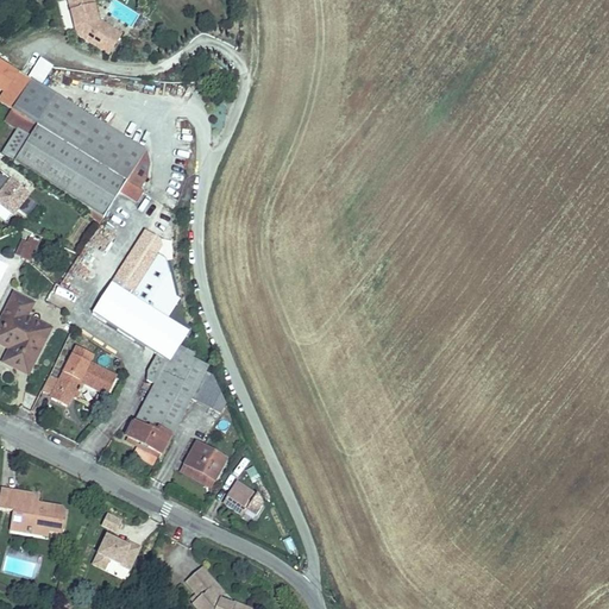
[(95,14),(92,0),(67,0),(73,22),(76,20),(77,25),(75,29),(106,49),(119,29),(95,14)]
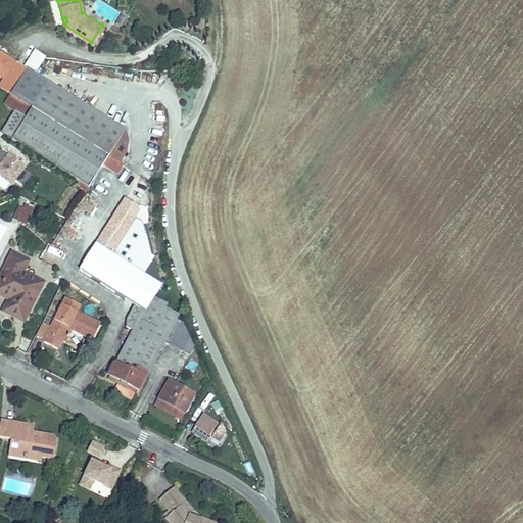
[(29,55),(27,59),(37,66),(40,62),(29,55)]
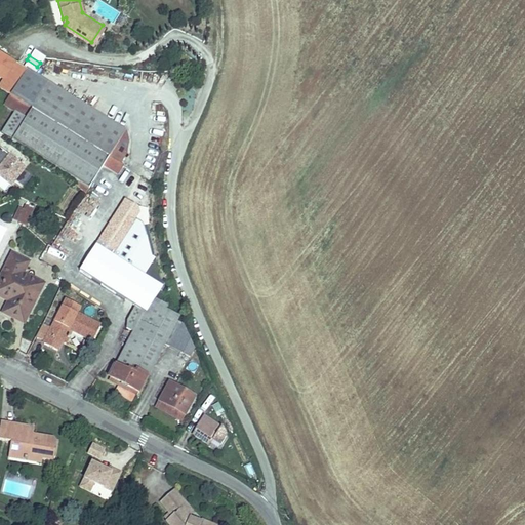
[(8,87),(30,102),(79,133),(106,152),(120,161),(127,148),(128,137),(125,125),(37,67),(27,59),(8,87)]
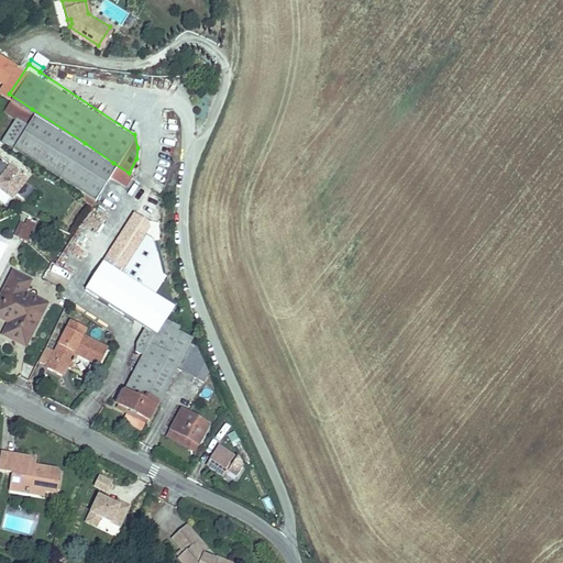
[(0,106),(24,121),(32,109),(9,94),(0,105),(0,106)]
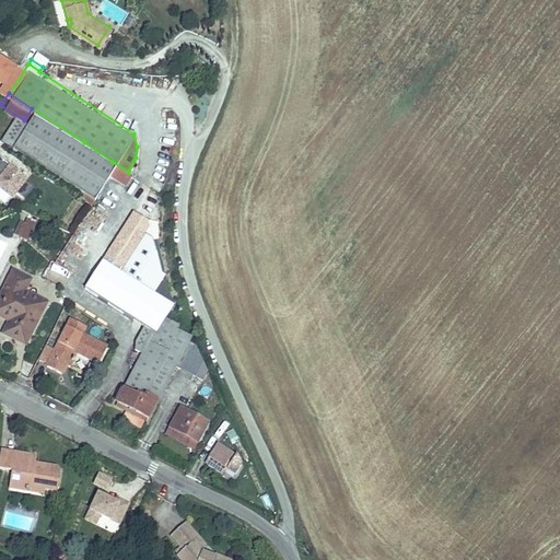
[(84,142),(32,108),(24,120),(10,143),(81,189),(92,196),(107,171),(113,162),(84,142)]
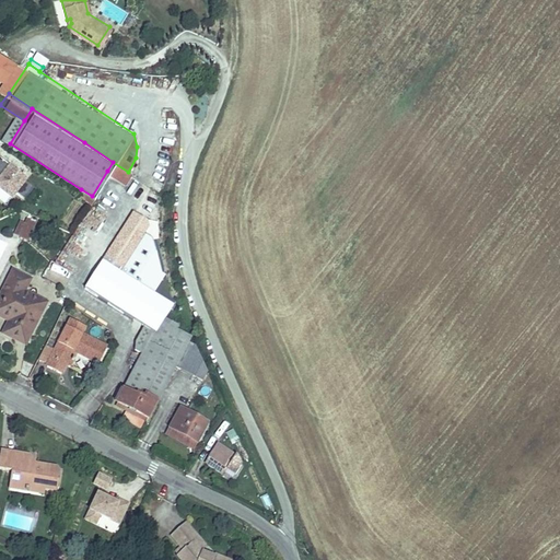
[(0,184),(8,190),(24,172),(0,151),(0,184)]
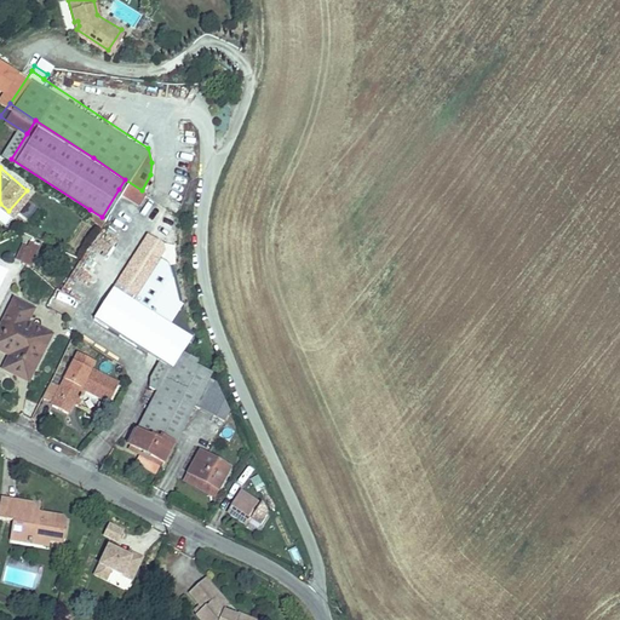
[(142,190),(125,179),(119,189),(137,200),(143,190),(142,190)]
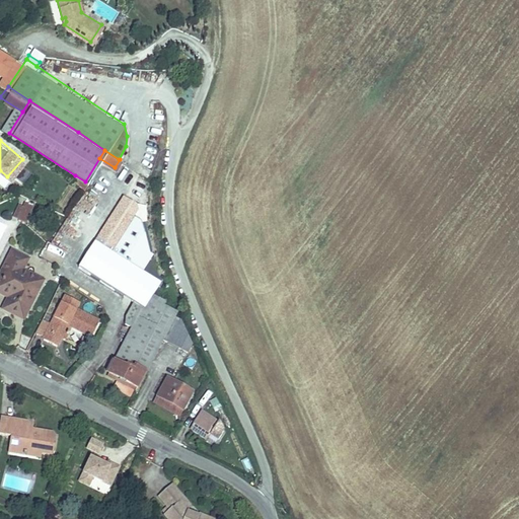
[(85,181),(75,175),(71,180),(80,187),(85,181)]
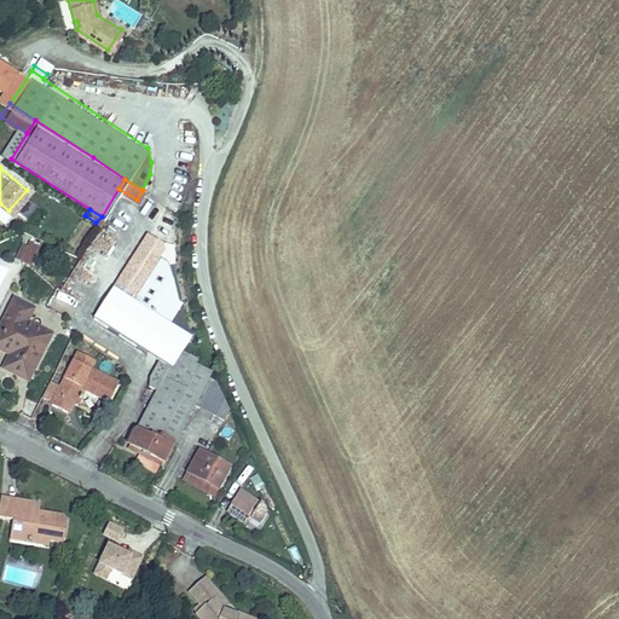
[(202,412),(215,387),(208,383),(212,376),(201,370),(190,363),(184,359),(194,341),(171,327),(181,307),(173,268),(160,261),(166,254),(163,244),(145,233),(93,320),(166,364),(158,391),(165,394),(134,446),(165,464),(197,410),(202,412)]
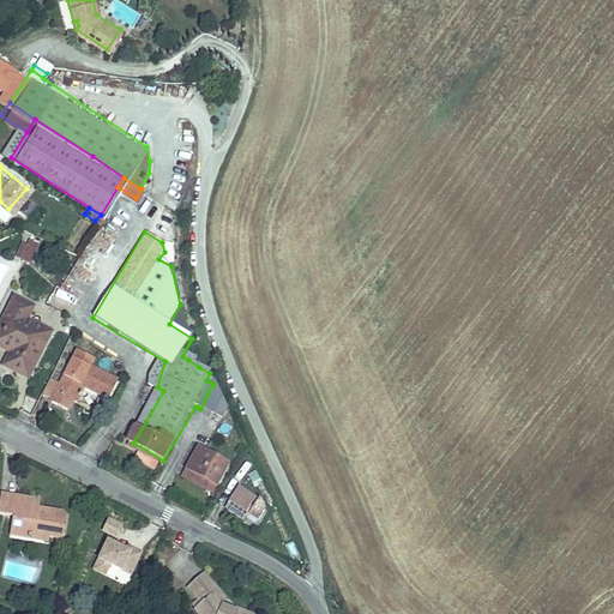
[(12,252),(23,258),(32,240),(25,235),(24,239),(20,238),(12,252)]
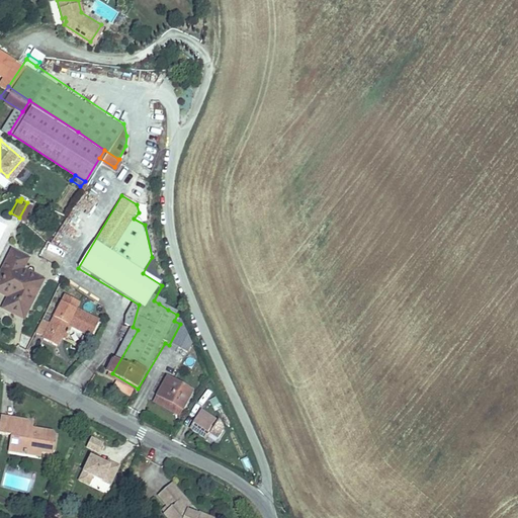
[(49,245),(44,257),(61,263),(66,250),(49,245)]
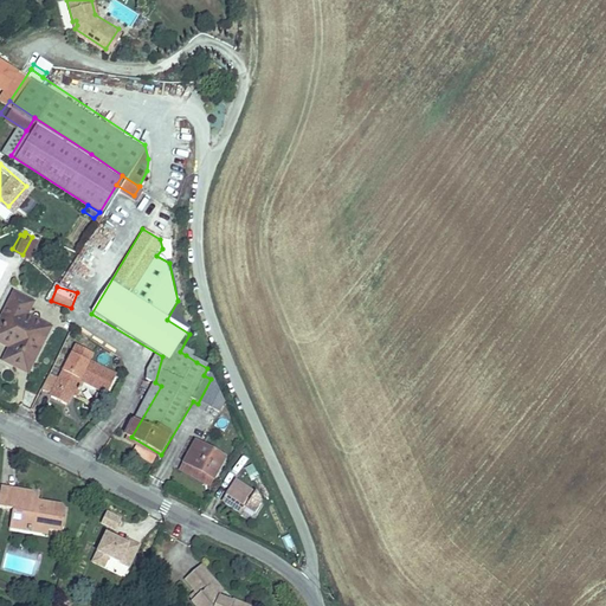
[(0,346),(0,360),(8,366),(19,346),(26,349),(38,327),(14,314),(23,298),(6,289),(0,298),(0,345),(0,346)]
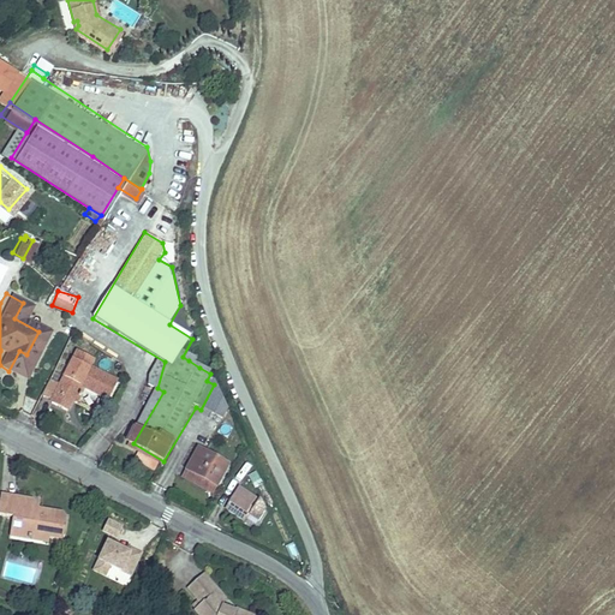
[(52,377),(43,374),(39,381),(33,394),(42,399),(41,401),(57,407),(70,381),(97,394),(107,371),(78,359),(81,350),(66,344),(52,377)]
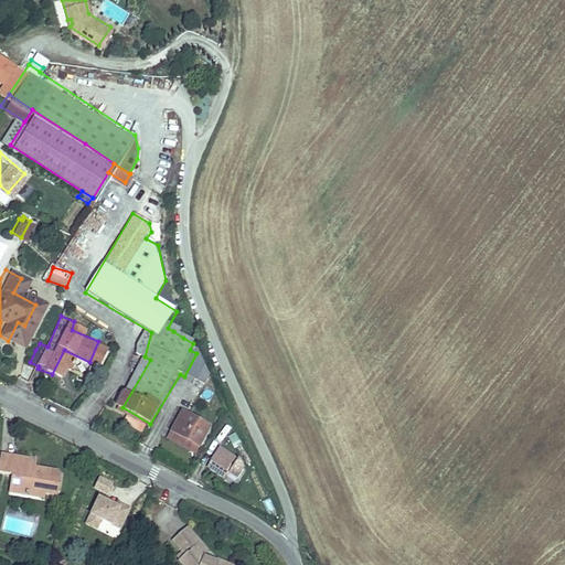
[(18,322),(8,341),(16,344),(24,326),(18,322)]
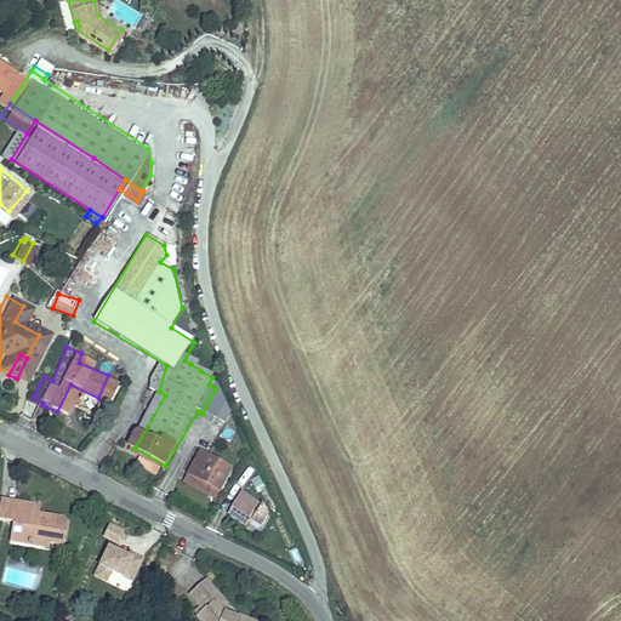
[(193,359),(191,364),(201,371),(204,365),(193,359)]
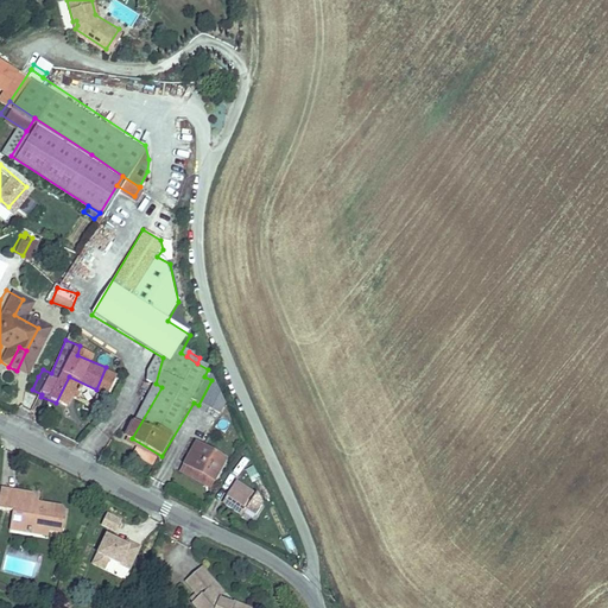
[(215,382),(211,380),(198,405),(222,418),(228,409),(215,382)]
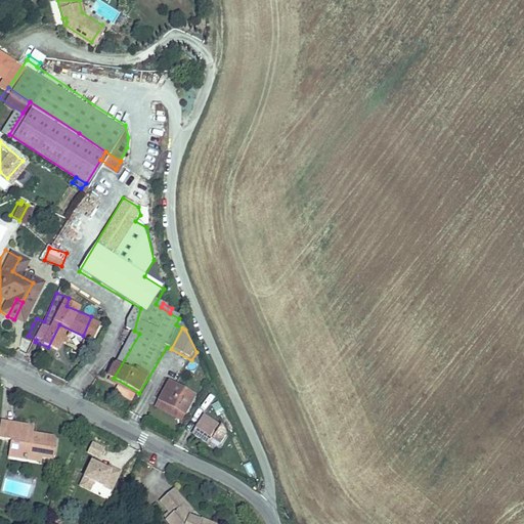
[(161,377),(149,395),(176,408),(186,389),(161,377)]
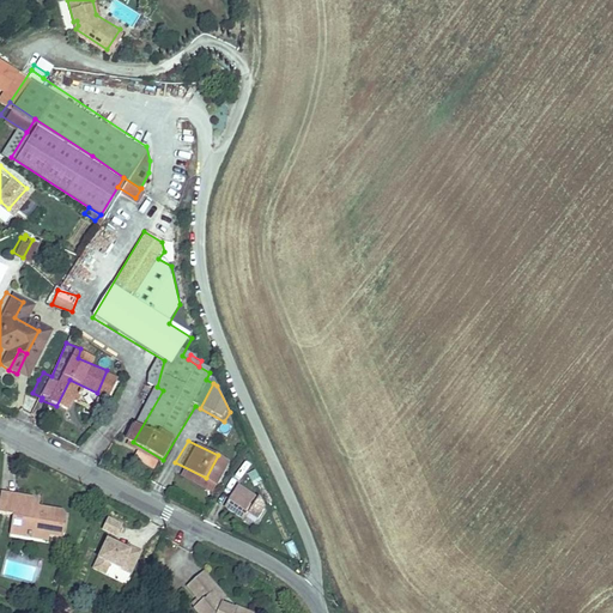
[(206,478),(175,462),(171,471),(201,486),(206,478)]
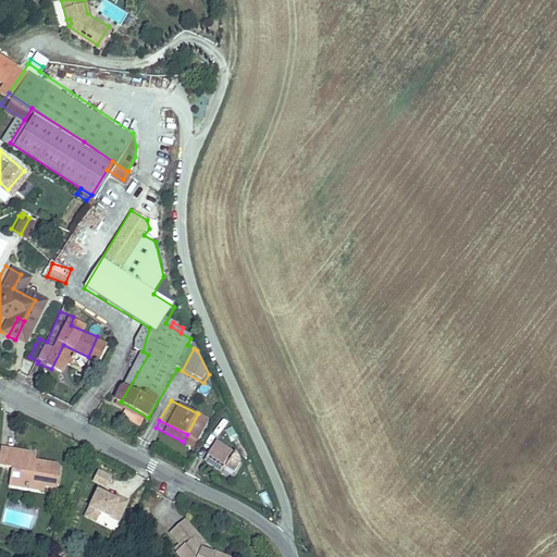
[(201,447),(222,459),(231,444),(210,433),(201,447)]
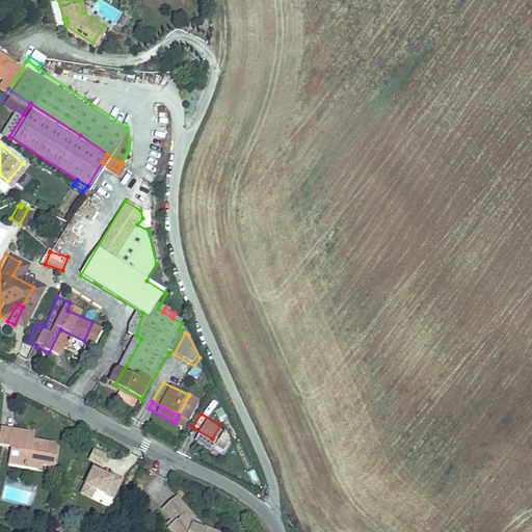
[(19,450),(18,460),(31,461),(31,453),(43,455),(53,457),(55,437),(40,434),(25,433),(26,423),(0,419),(0,437),(8,440),(6,448),(19,450)]
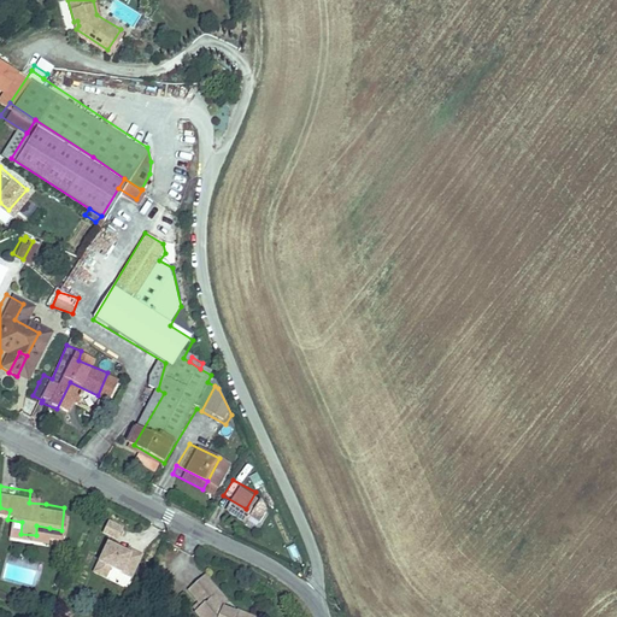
[(46,504),(30,491),(29,503),(46,504)]
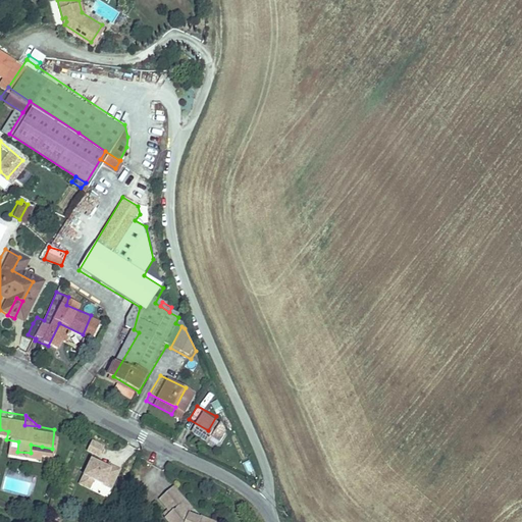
[(5,450),(17,452),(18,441),(6,439),(5,450)]
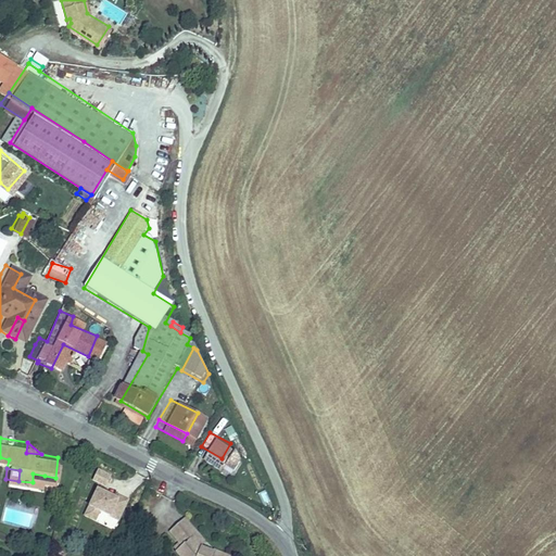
[(105,487),(110,475),(93,469),(89,481),(105,487)]
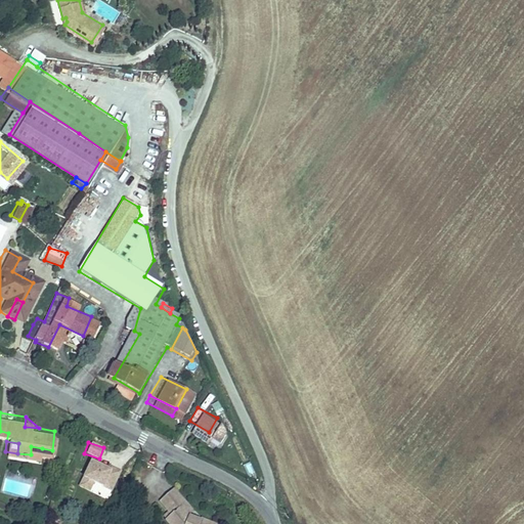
[(31,446),(31,454),(41,456),(42,448),(31,446)]
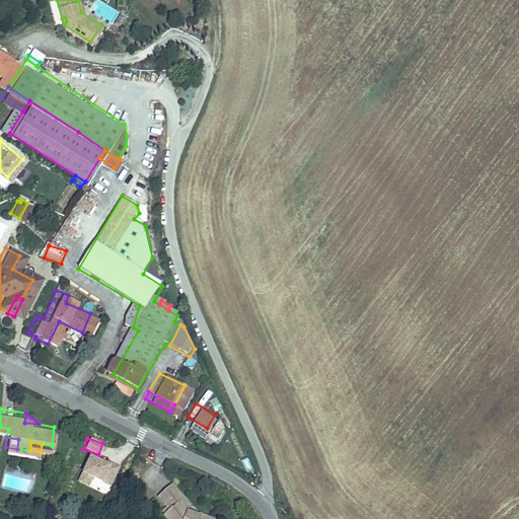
[(106,495),(118,469),(87,455),(76,482),(106,495)]
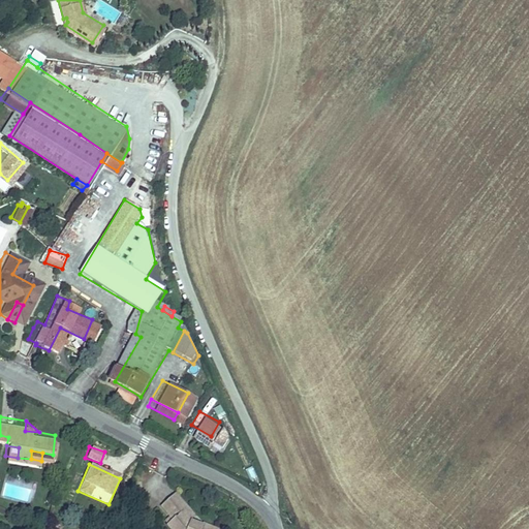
[(215,528),(217,525),(200,518),(197,522),(186,516),(189,509),(172,488),(158,499),(169,515),(164,520),(170,528),(215,528)]
